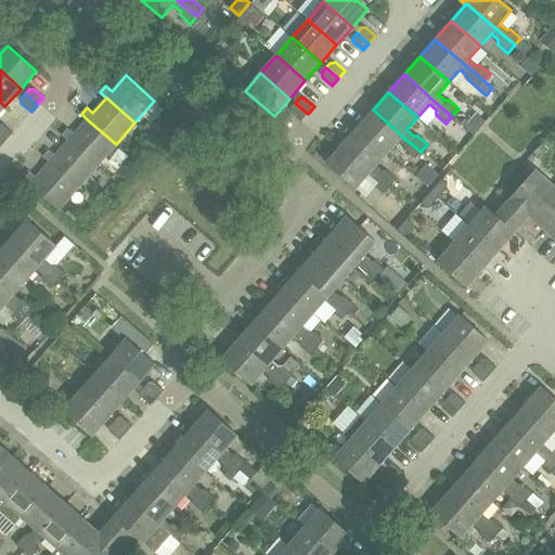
[(308,114),(295,103),(291,107),(291,112),(301,120),(308,114)]
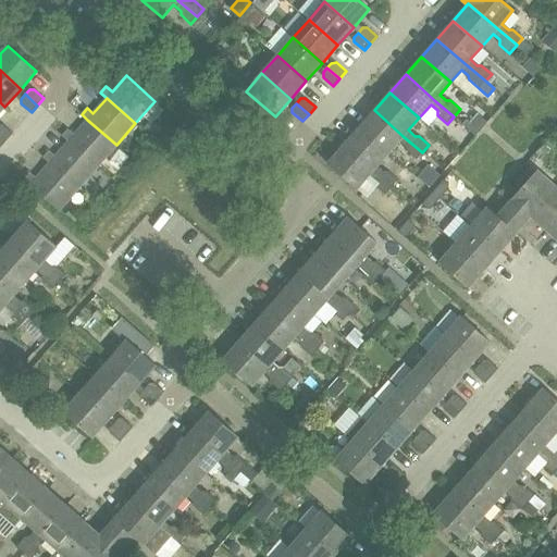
[(374,110),(358,128),(387,153),(399,140),(406,146),(407,150),(417,159),(422,152),(403,136),(374,110)]
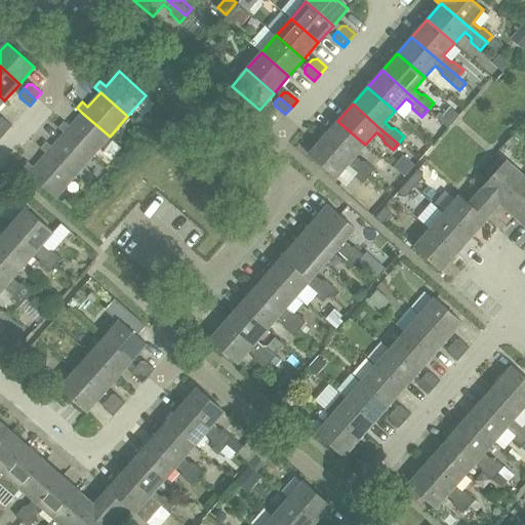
[(92,157),(110,136),(82,113),(70,127),(64,122),(58,128),(65,133),(92,157)]
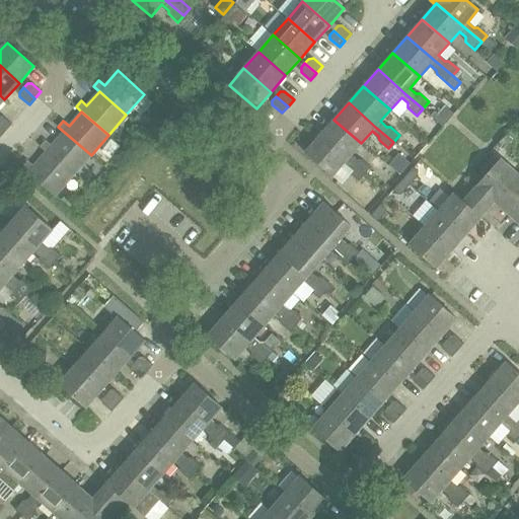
[(0,125),(6,131),(12,124),(3,116),(0,116),(0,125)]
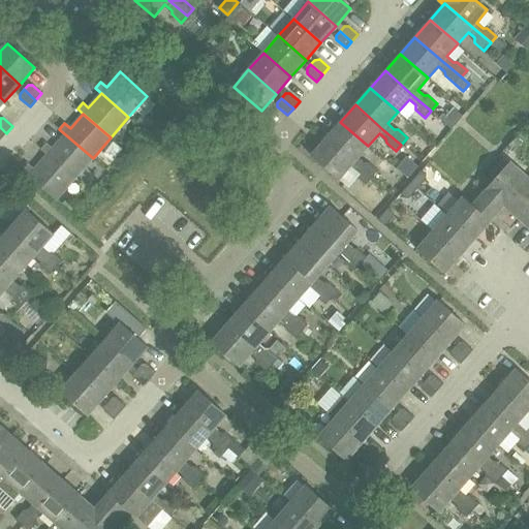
[(340,122),(325,138),(353,162),(371,179),(378,170),(369,162),(365,162),(358,157),(368,146),(340,122)]
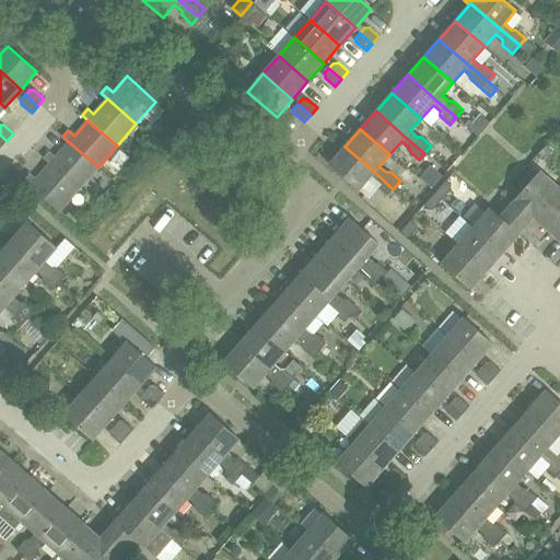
[(79,189),(98,167),(69,142),(56,156),(49,152),(44,158),(49,164),(79,189)]
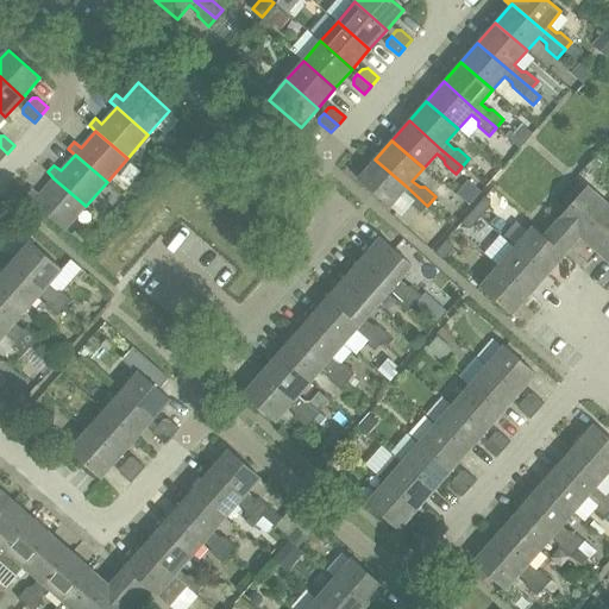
[(595,156),(583,169),(589,174),(594,174),(603,162),(595,156)]
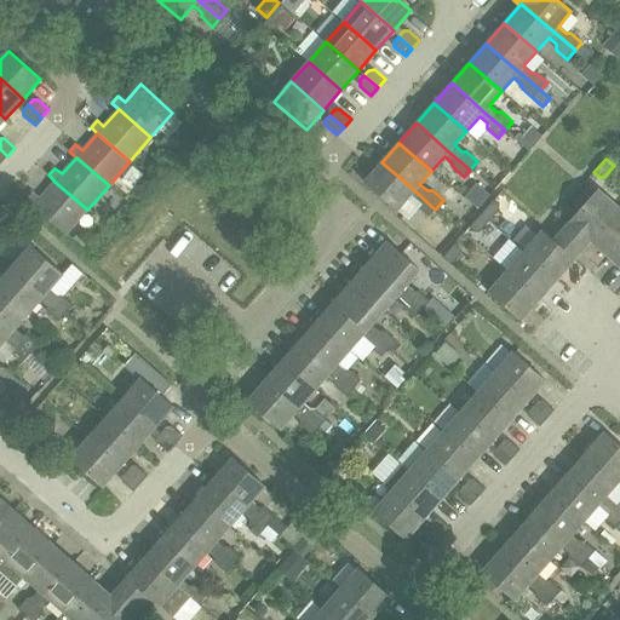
[(429,217),(435,210),(414,190),(382,162),(365,182),(397,210),(411,195),(418,201),(418,206),(429,217)]
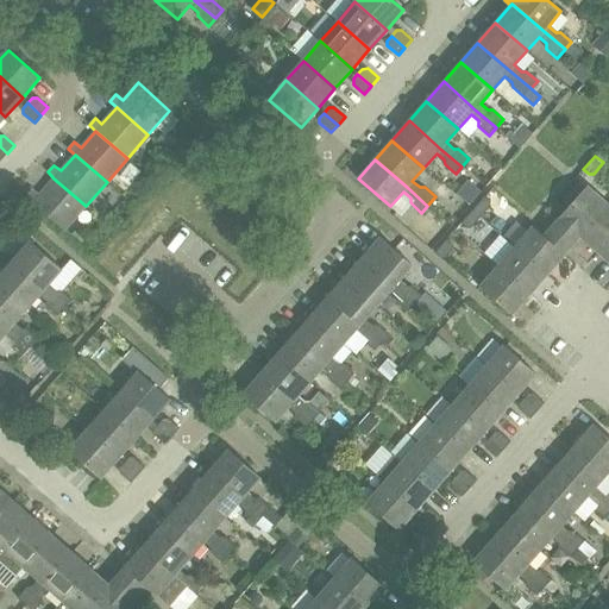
[(32,202),(64,231),(86,206),(54,179),(39,194),(32,188),(25,196),(32,202)]
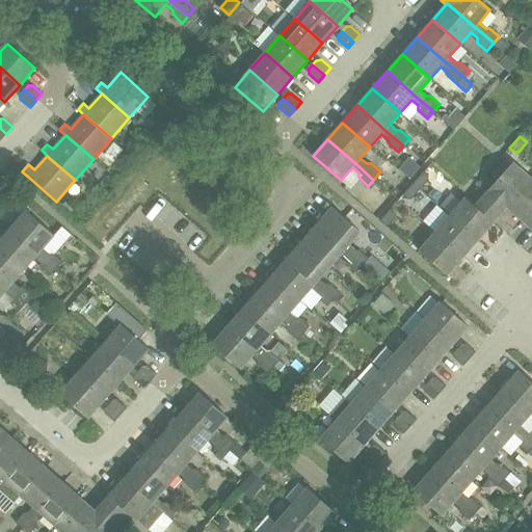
[(506,205),(531,177),(513,162),(488,189),(482,197),(501,214),(507,206),(506,205)]
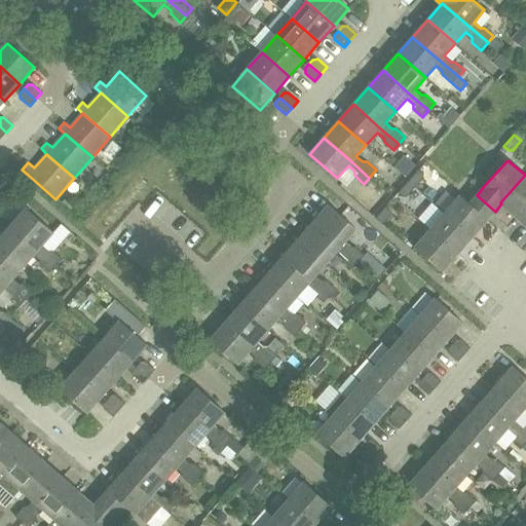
[(409,181),(416,187),(424,178),(423,174),(419,170),(409,181)]
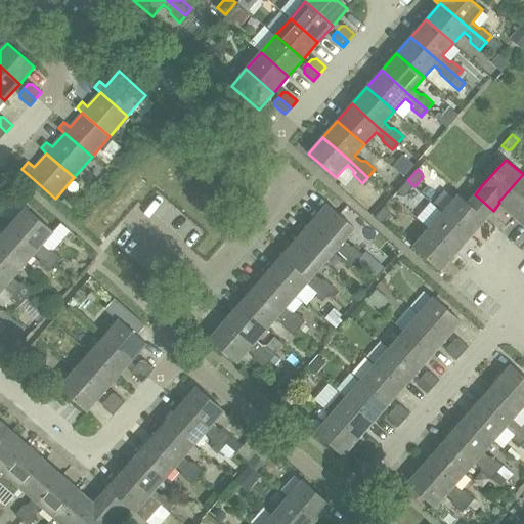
[(498,202),(499,203),(516,217),(523,207),(523,175),(523,174),(498,202)]
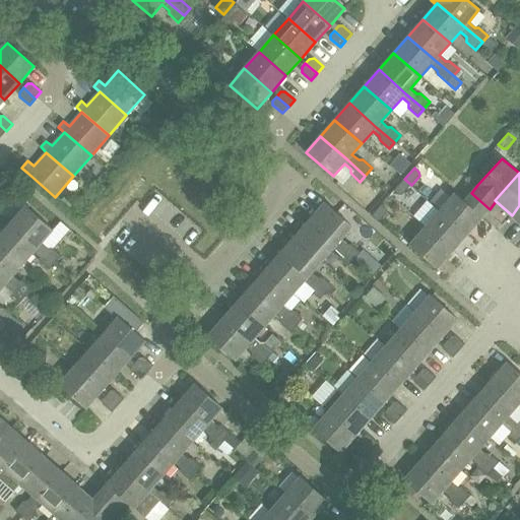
[(411,185),(404,179),(394,190),(399,194),(403,194),(411,185)]
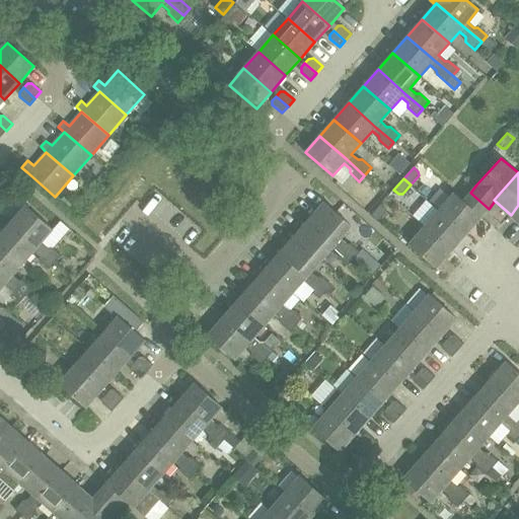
[(487,211),(489,209),(470,193),(468,195),(463,201),(454,193),(440,209),(466,233),(482,217),(487,211)]
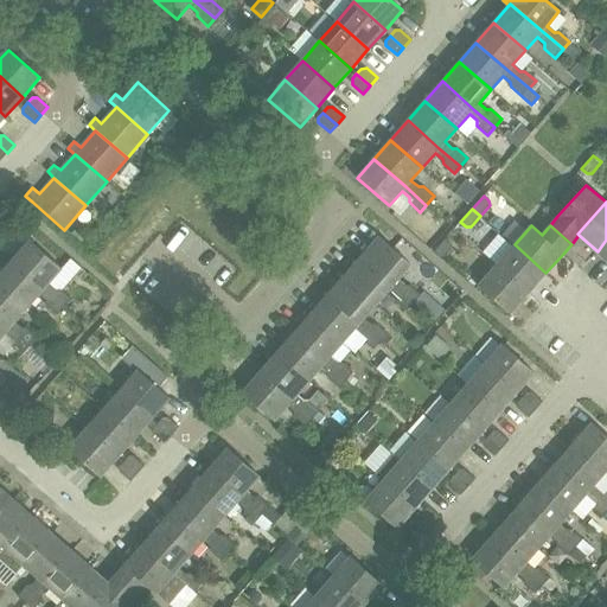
[(379,236),(363,256),(384,276),(394,283),(414,302),(421,295),(410,286),(406,286),(398,280),(411,264),(402,256),(379,236)]
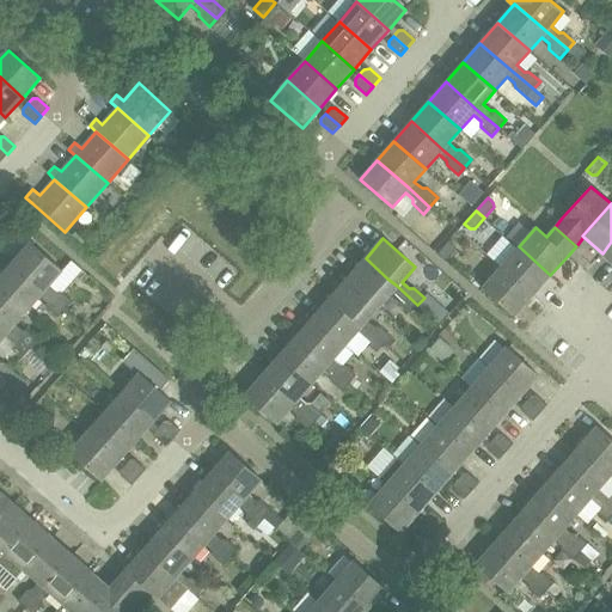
[(450,240),(438,254),(446,261),(456,250),(456,245),(450,240)]
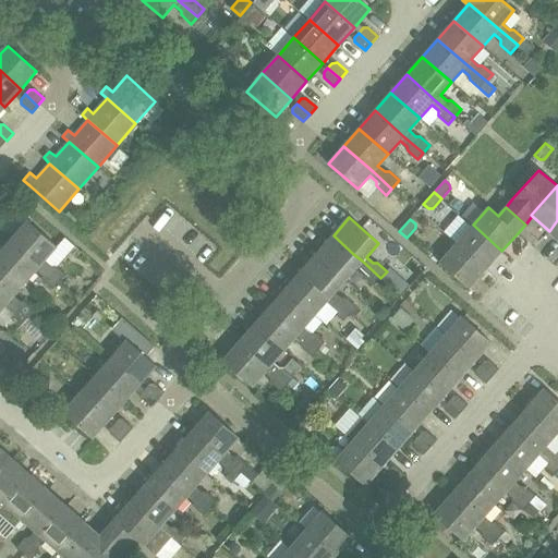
[(27,221),(12,239),(41,265),(60,282),(67,275),(57,266),(51,267),(45,261),(57,247),(27,221)]
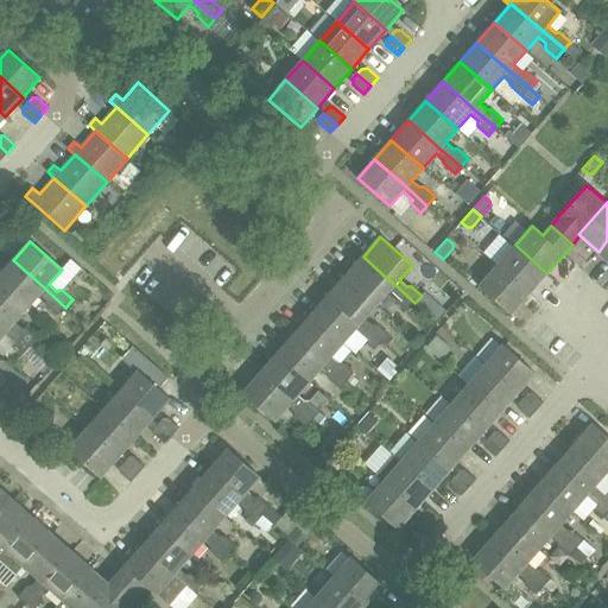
[(515,245),(498,265),(530,293),(546,273),(515,245)]
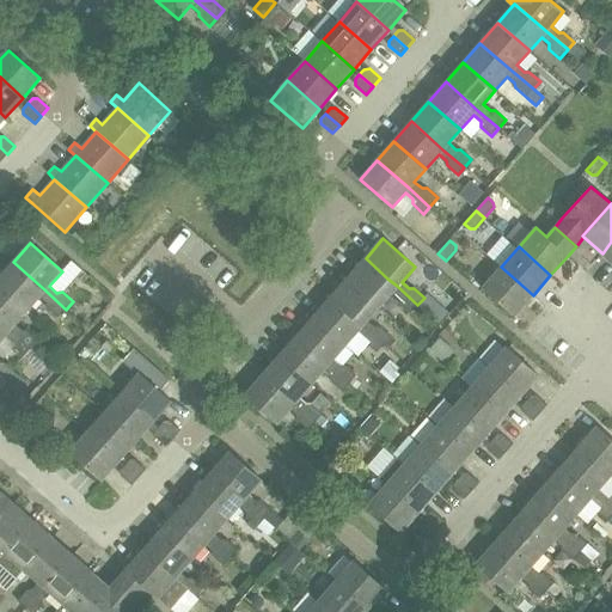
[(366,258),(348,277),(371,298),(380,306),(392,292),(399,299),(399,304),(410,313),(417,305),(397,286),(387,279),(366,258)]
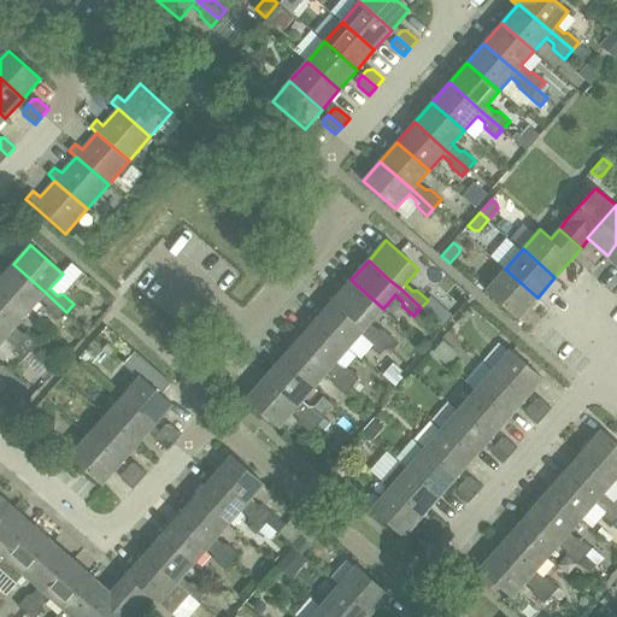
[(46,293),(13,264),(0,278),(0,287),(28,312),(40,299),(47,305),(48,311),(59,321),(66,312),(46,293)]
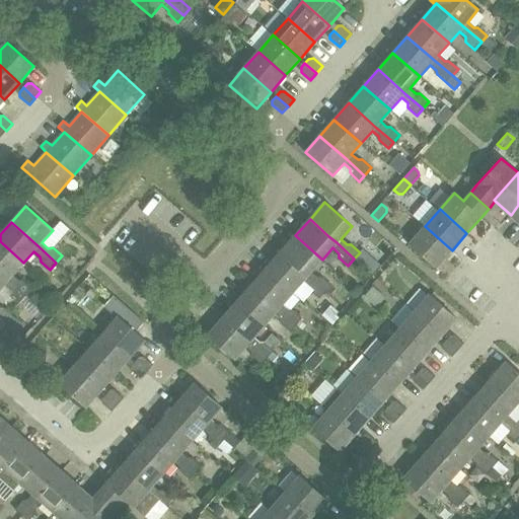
[(452,250),(425,226),(410,243),(437,268),(452,250)]
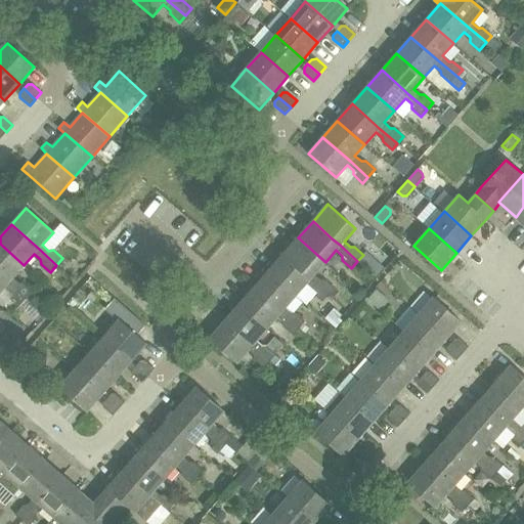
[(310,278),(329,295),(335,288),(325,279),(320,279),(314,274),(325,262),(317,255),(298,237),(284,255),(303,272),(310,278)]
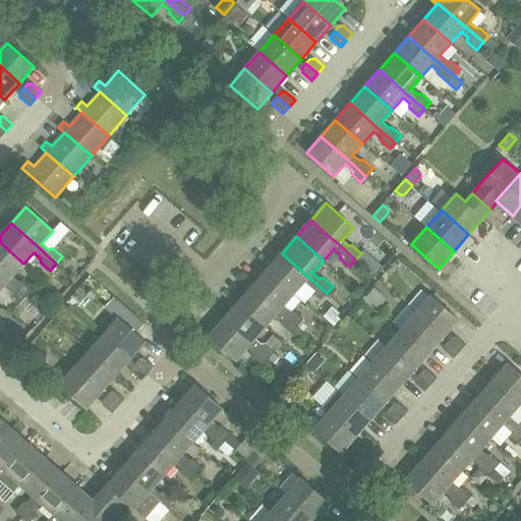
[(0,242),(0,273),(9,281),(26,296),(33,290),(23,282),(19,282),(13,277),(23,264),(0,242)]
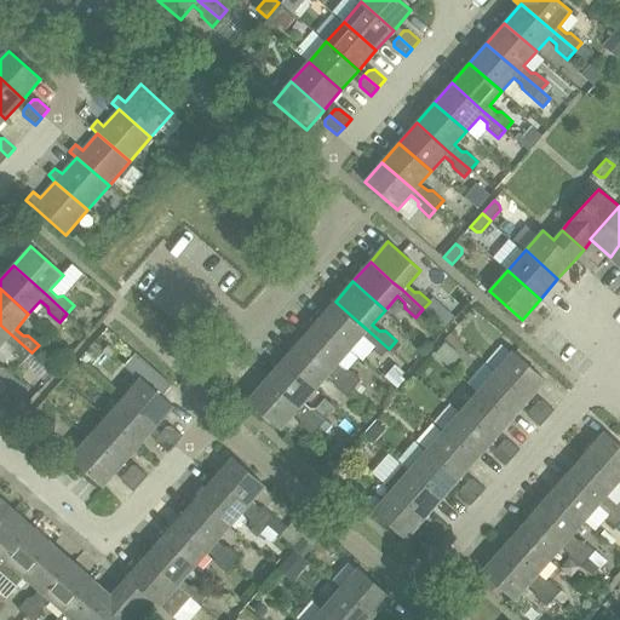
[(363,336),(371,342),(371,348),(382,357),(389,349),(367,329),(359,322),(336,302),(317,321),(350,350),(363,336)]
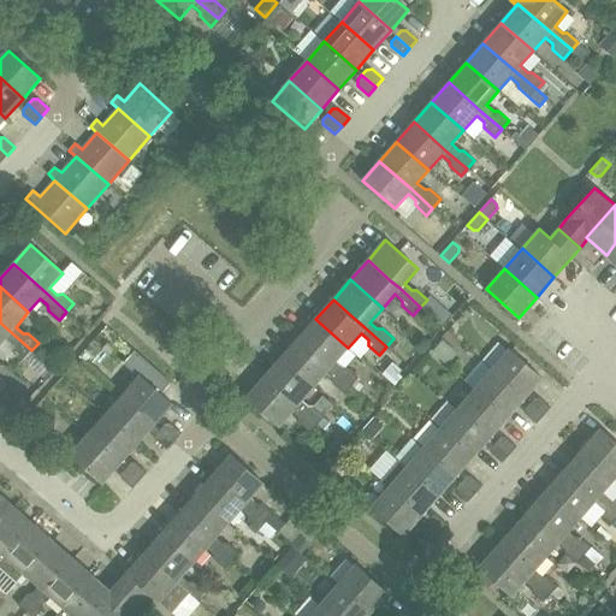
[(331,367),(351,386),(359,378),(348,368),(343,368),(336,362),(348,348),(315,319),(298,339),(331,367)]
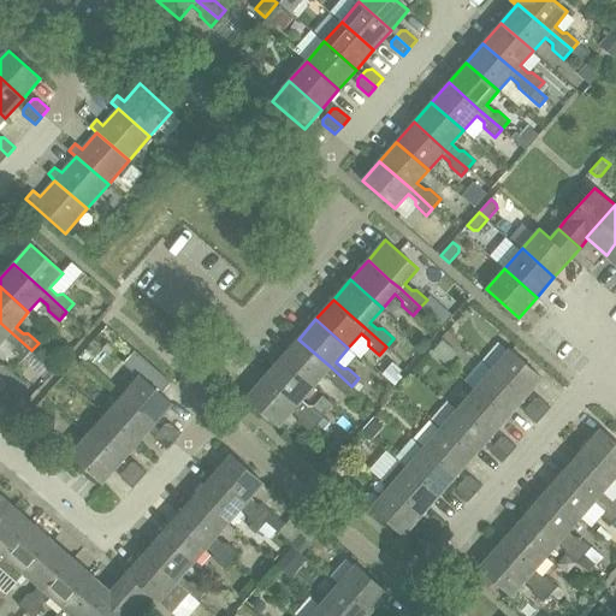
[(11,332),(0,323),(0,344),(6,338),(13,344),(13,350),(24,359),(31,350),(11,332)]
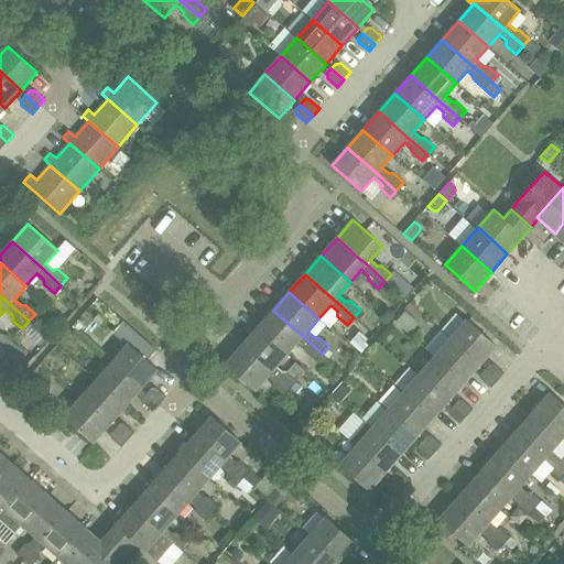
[(273,311),(257,328),(286,355),(299,340),(305,347),(305,351),(315,360),(322,354),(303,336),(273,311)]
